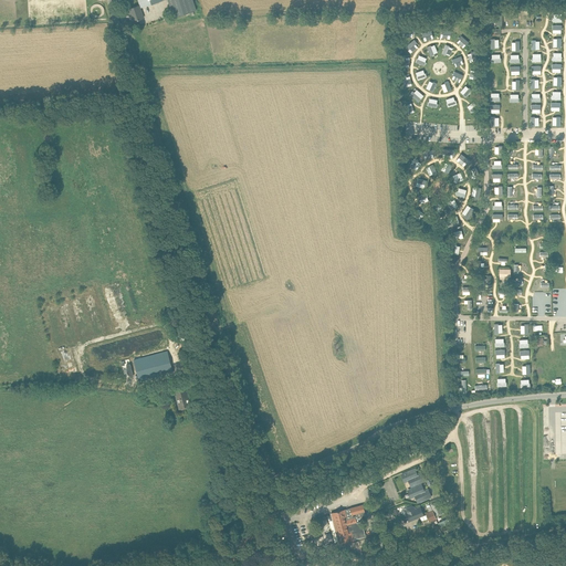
[(191,0),(167,0),(174,18),(196,10),(191,0)]
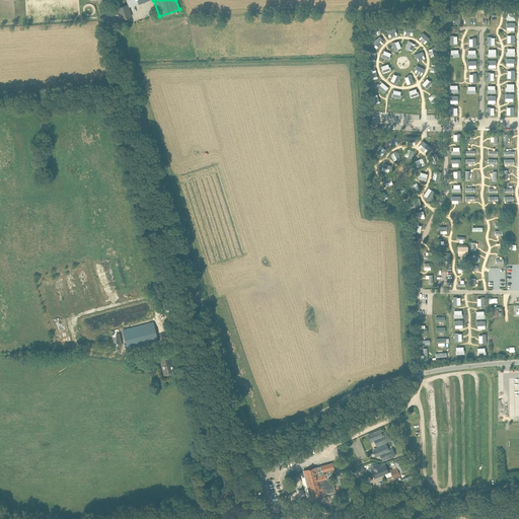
[(124,19),(131,16),(127,5),(119,8),(121,13),(122,13),(124,19)]
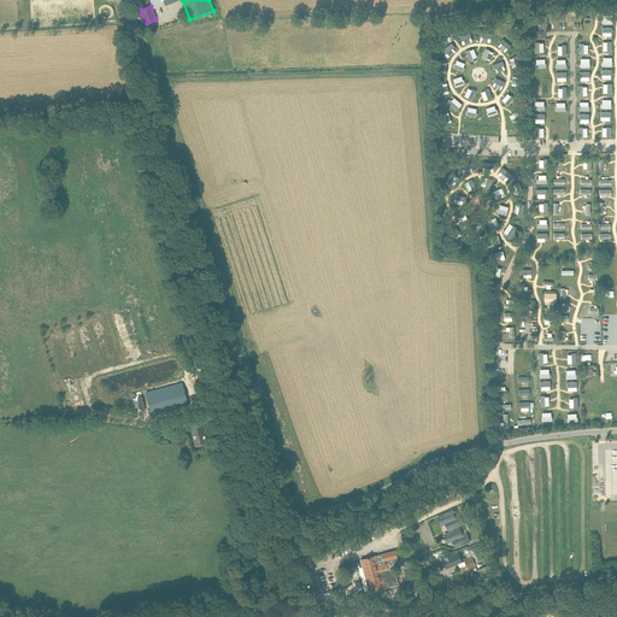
[(550,93),(550,82),(536,81),(536,92),(550,93)]
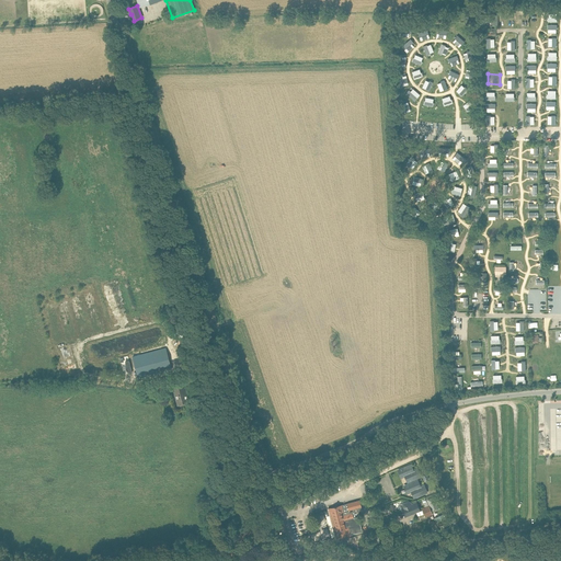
[(544,122),(554,122),(554,112),(544,113),(544,122)]
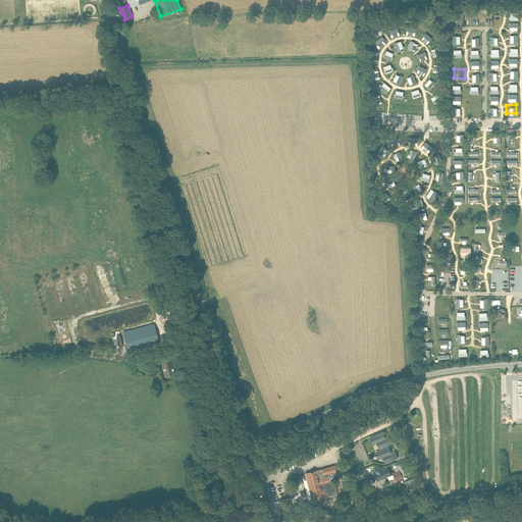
[(465,194),(465,184),(465,178),(455,178),(455,189),(461,189),(461,194),(465,194)]
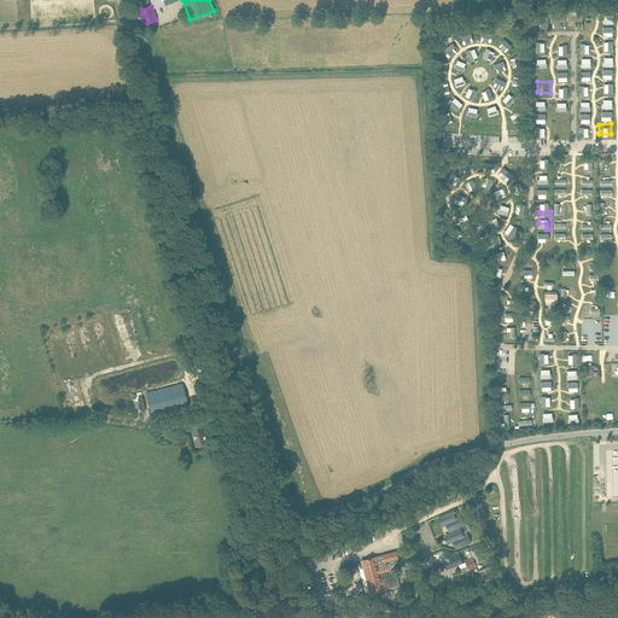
[(583,231),(594,231),(594,220),(588,220),(588,227),(583,227),(583,231)]
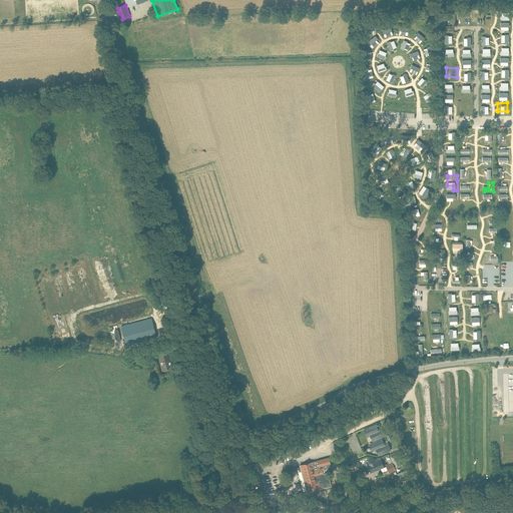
[(457,201),(457,193),(448,194),(448,202),(457,201)]
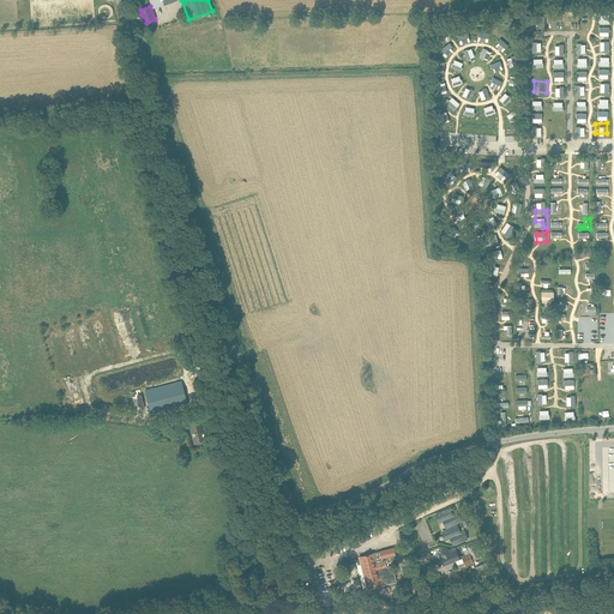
[(585,239),(590,239),(590,232),(579,232),(579,239),(578,239),(578,245),(585,245),(585,239)]
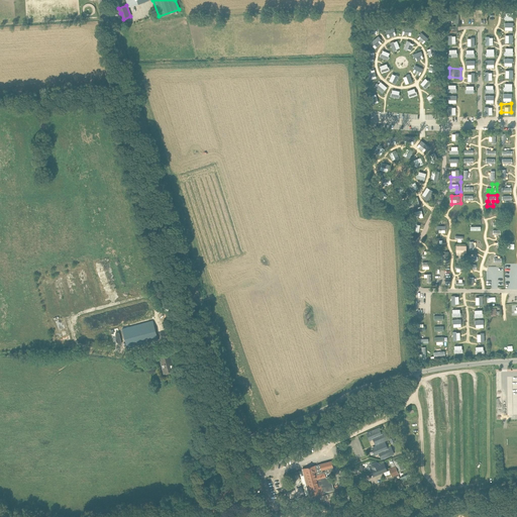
[(451,215),(456,215),(456,211),(459,211),(459,206),(450,206),(451,215)]
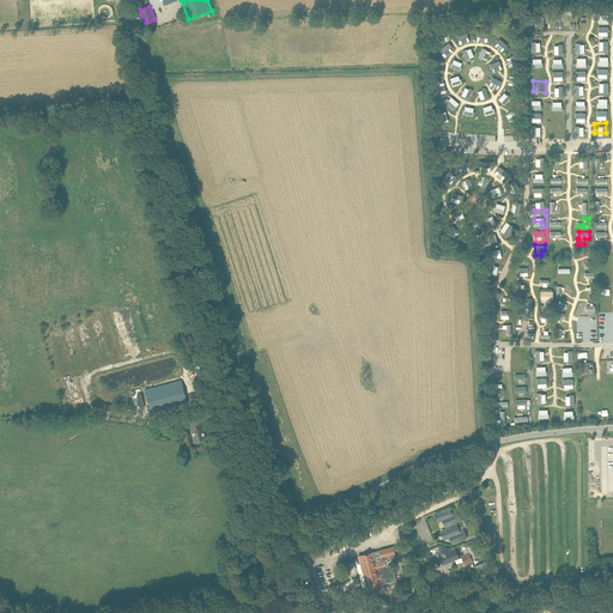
[(578,260),(580,281),(596,280),(595,265),(588,265),(588,259),(578,260)]
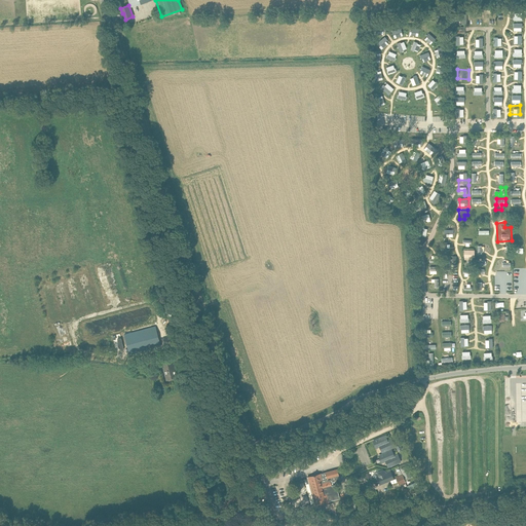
[(476,248),(476,238),(463,238),(462,242),(468,242),(468,248),(476,248)]
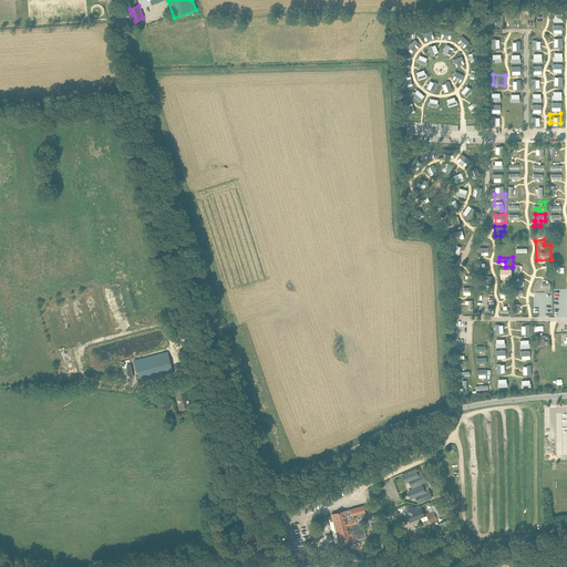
[(492,264),(482,264),(482,279),(492,278),(492,264)]
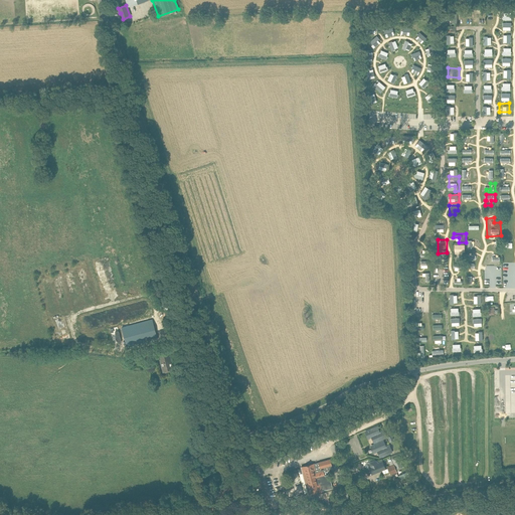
[(462,270),(462,274),(467,274),(466,265),(453,265),(454,271),(462,270)]
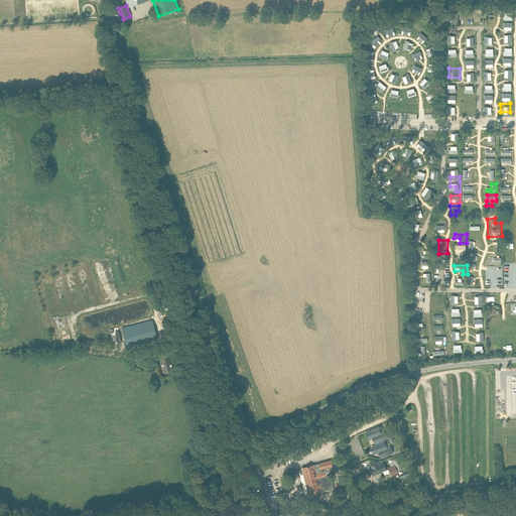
[(420,271),(420,277),(423,277),(423,275),(428,275),(428,278),(432,278),(432,268),(429,267),(429,271),(420,271)]
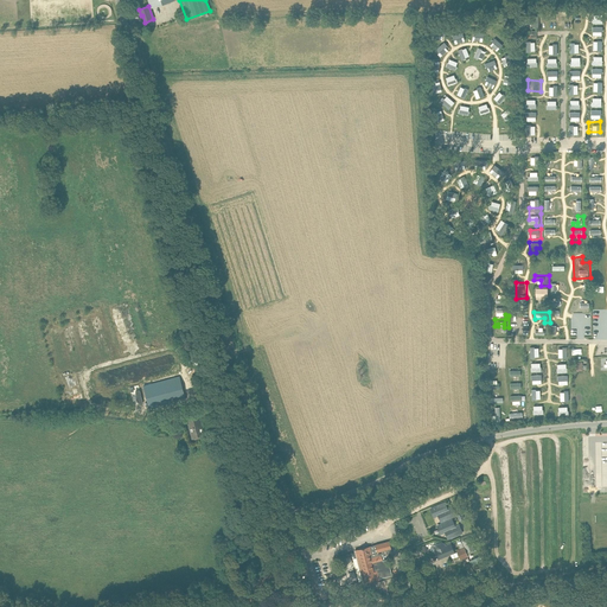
[(556,357),(562,357),(562,350),(568,350),(568,346),(554,346),(554,351),(557,351),(556,357)]
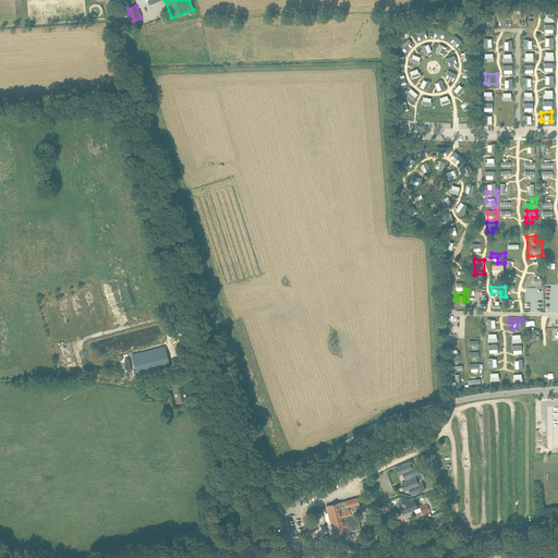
[(493,322),(485,322),(486,340),(490,339),(490,335),(498,335),(497,325),(493,325),(493,322)]
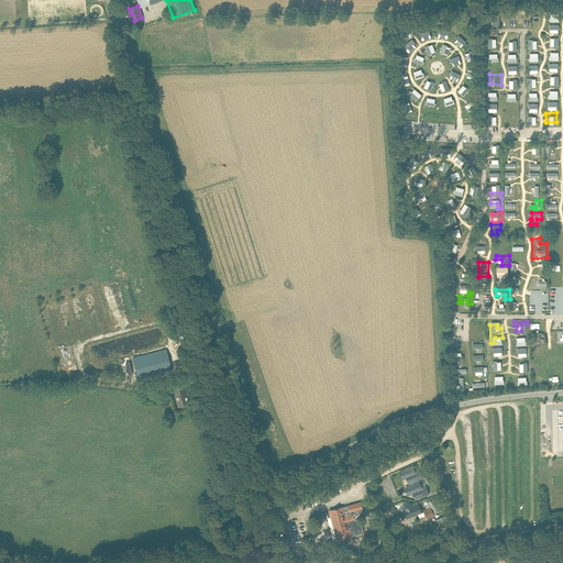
[(159,326),(154,327),(89,344),(95,365),(132,355),(139,379),(172,371),(166,349),(140,356),(140,353),(165,346),(159,326)]
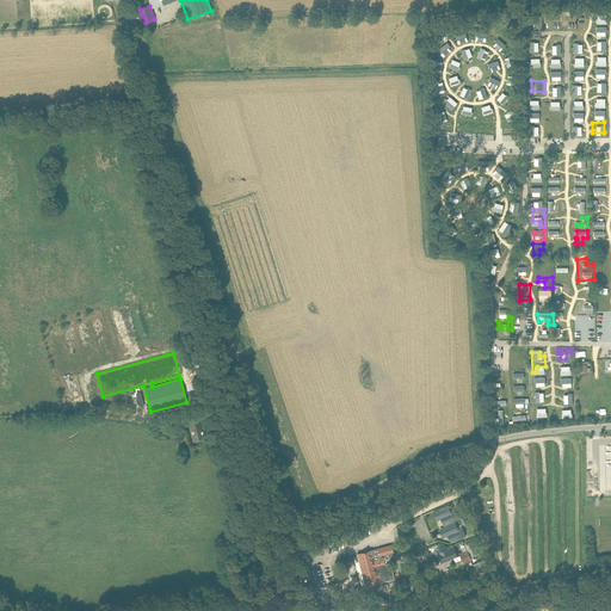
[(581,375),(581,387),(593,387),(593,375),(581,375)]
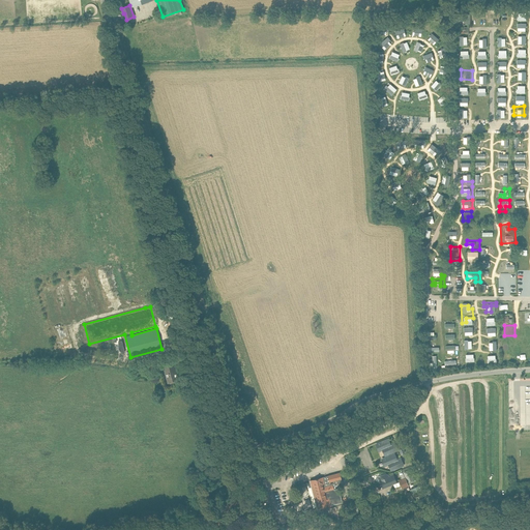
[(116,353),(124,351),(121,336),(112,339),(116,353)]
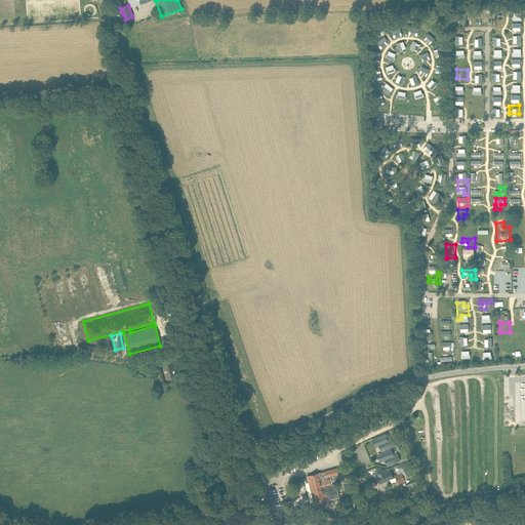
[(458,341),(458,350),(469,350),(469,342),(458,341)]
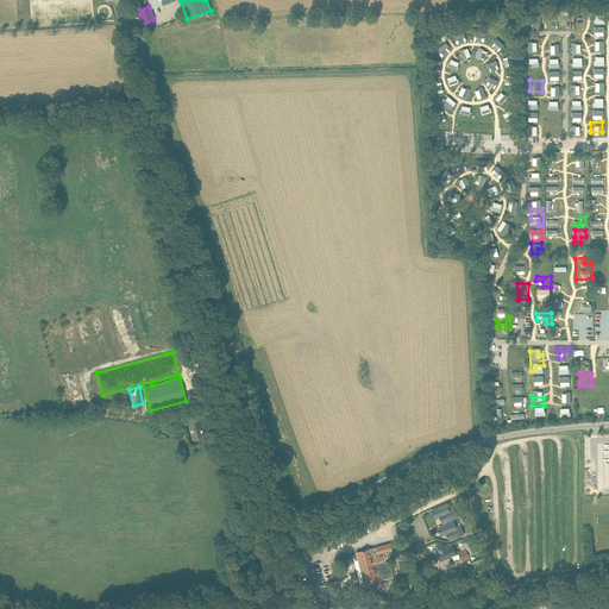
[(581,413),(602,412),(602,402),(588,402),(588,400),(581,400),(581,413)]
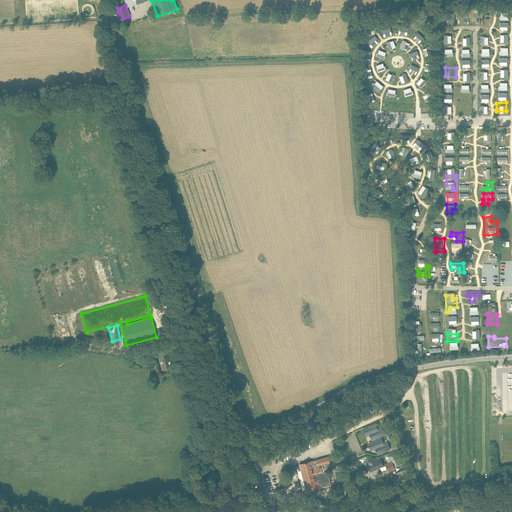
[(468,342),(468,350),(479,350),(479,342),(468,342)]
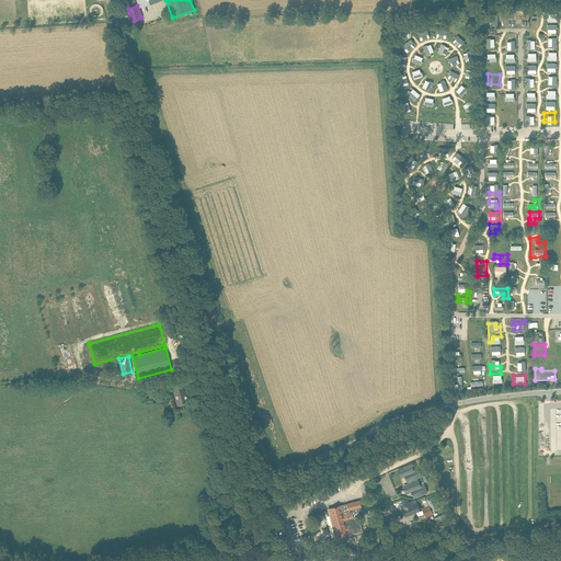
[(184,384),(179,385),(172,386),(178,405),(189,402),(184,384)]
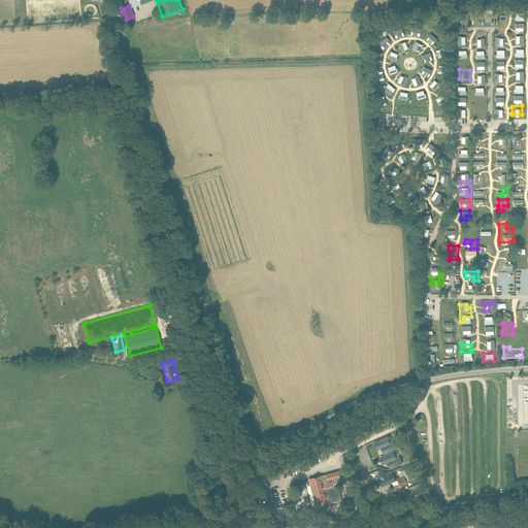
[(388,437),(373,443),(376,451),(381,450),(380,449),(391,444),(391,442),(388,437)]
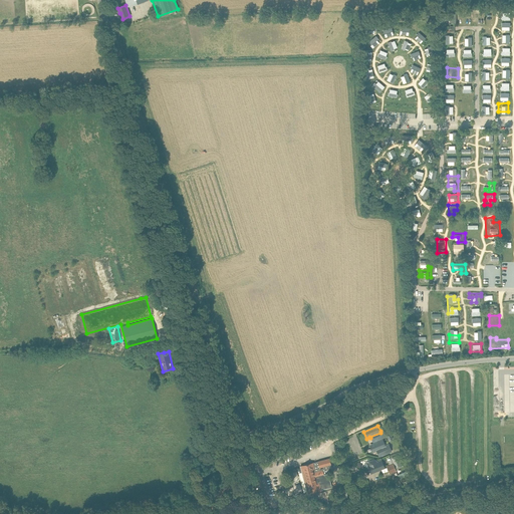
[(380,433),(369,437),(370,438),(373,444),(383,439),(387,438),(382,430),(380,431),(380,433)]
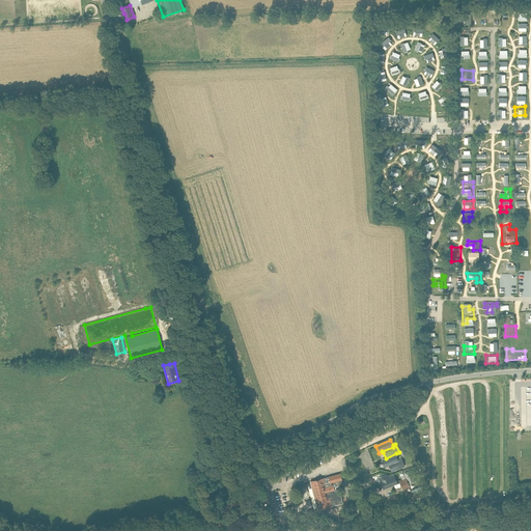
[(400,462),(396,453),(382,460),(385,469),(389,468),(389,466),(400,462)]
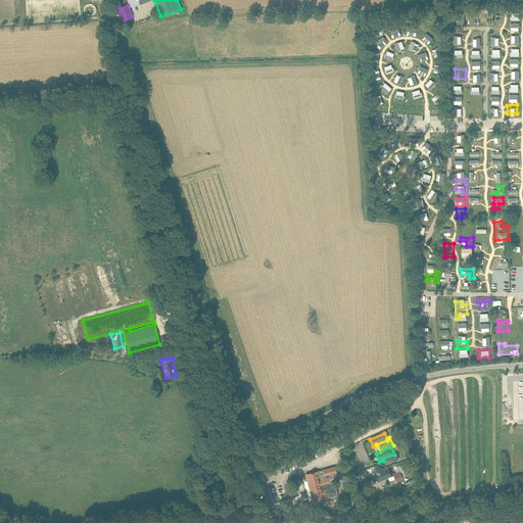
[(396,454),(383,459),(385,466),(399,460),(396,454)]
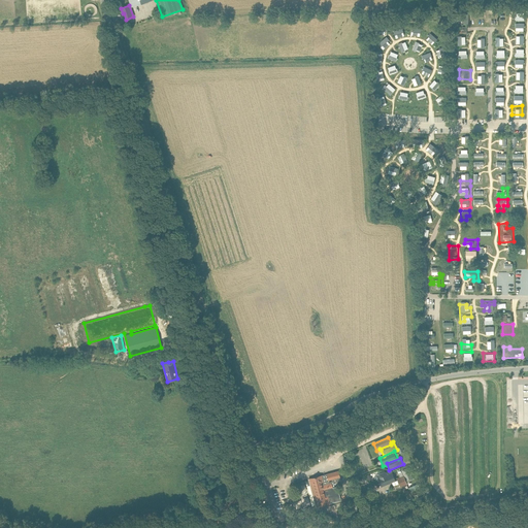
[(315,477),(308,479),(311,491),(309,492),(310,494),(312,494),(316,505),(317,507),(322,506),(330,503),(330,502),(331,502),(336,501),(340,500),(338,491),(337,487),(333,488),(331,483),(338,481),(340,480),(338,470),(335,471),(327,473),(322,475),(316,476),(315,476),(315,477)]
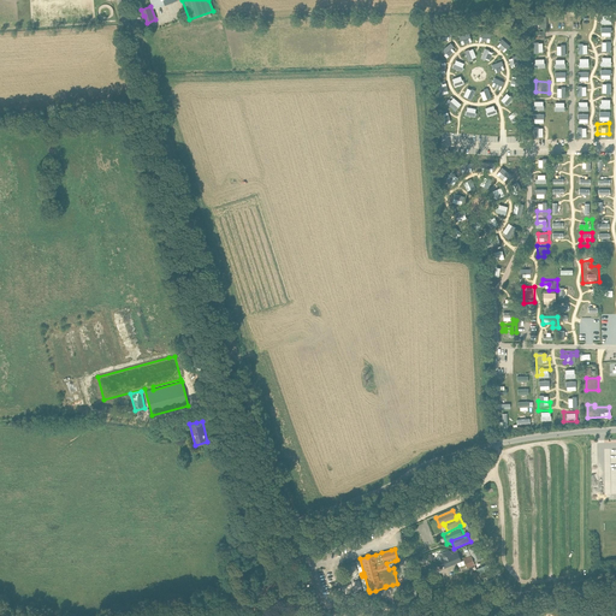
[(442,557),(440,557),(445,568),(461,561),(457,551),(452,554),(451,552),(449,550),(442,554),(440,556),(442,557)]
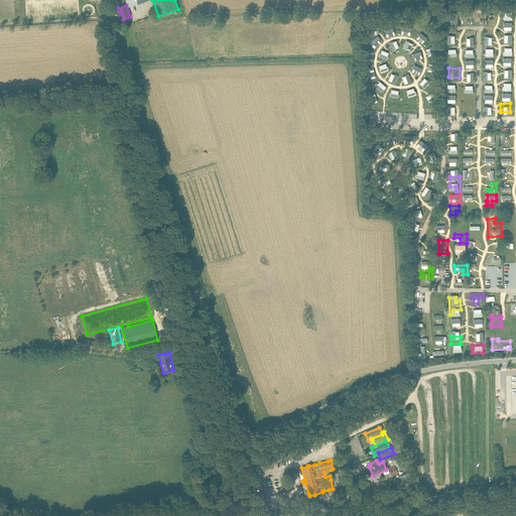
[(392,461),(389,463),(391,467),(388,469),(391,476),(398,474),(396,470),(399,468),(398,465),(394,466),(392,461)]
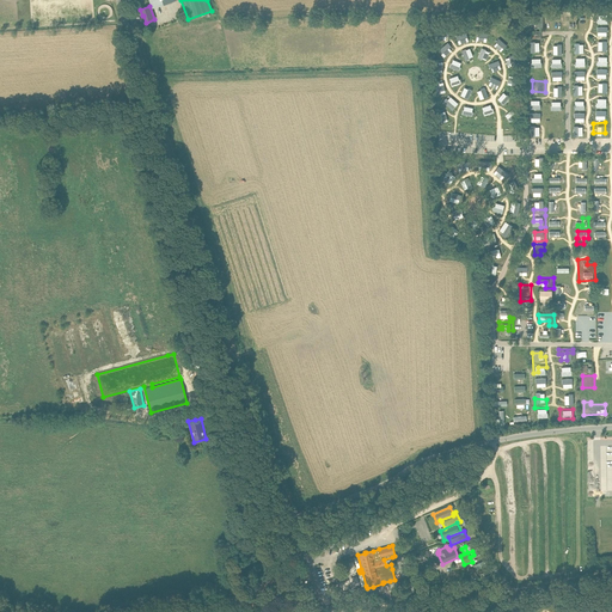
[(484,561),(475,565),(478,574),(489,570),(484,561)]
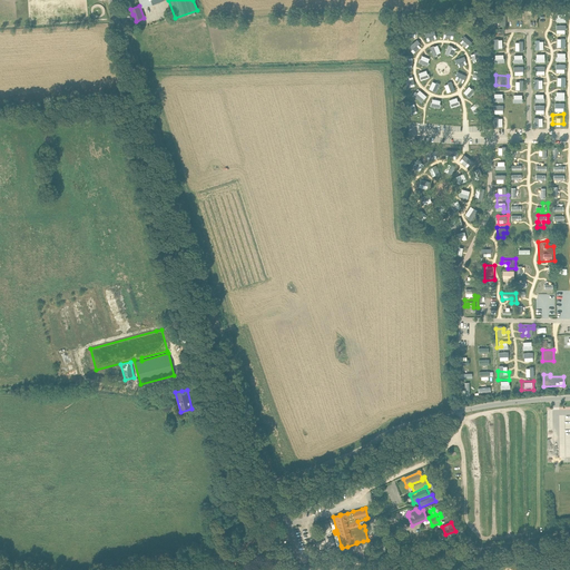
[(333,537),(316,541),(318,548),(335,543),(333,537)]
